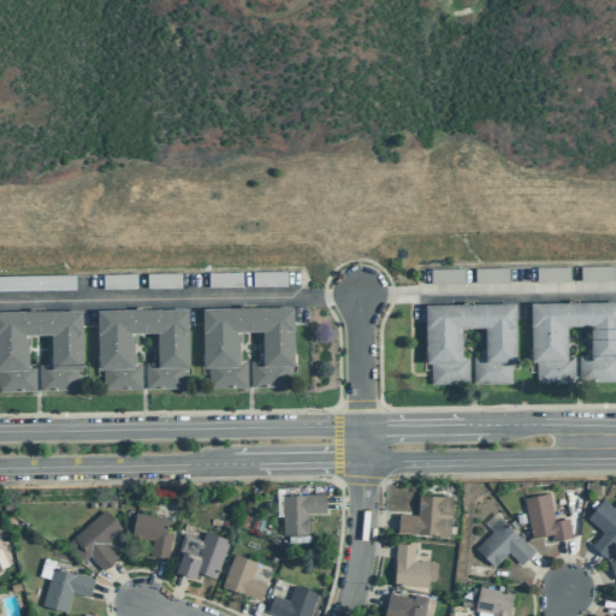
[(208,288),(208,273),(242,272),(242,286),(208,288)]
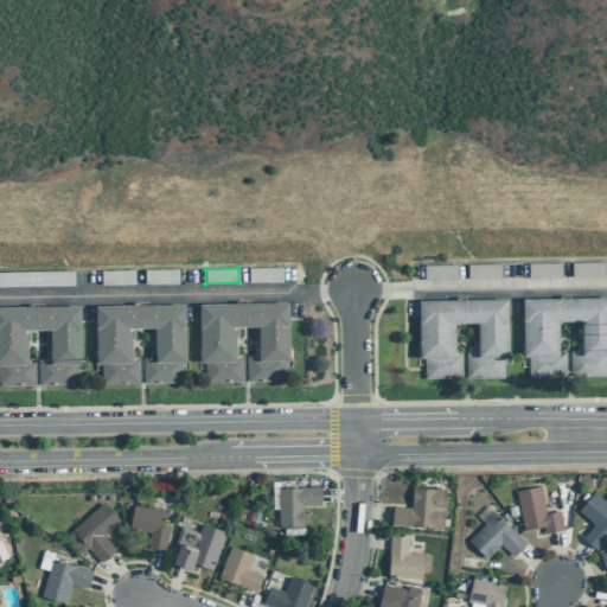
[(249,282),(249,268),(281,268),(281,282),(249,282)]
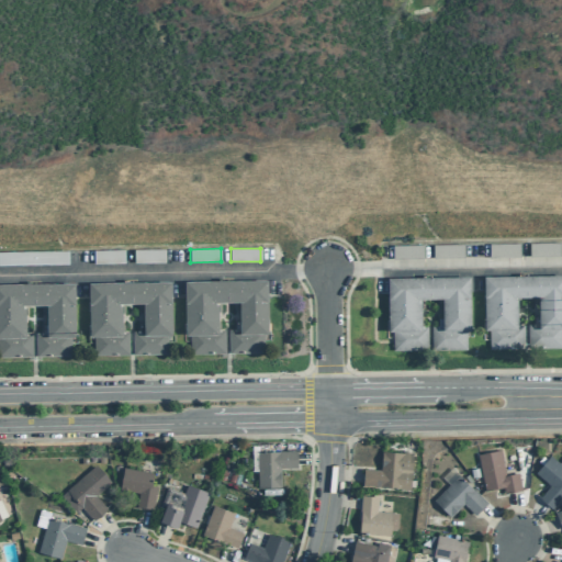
[(134,263),(134,250),(165,249),(165,262),(134,263)]
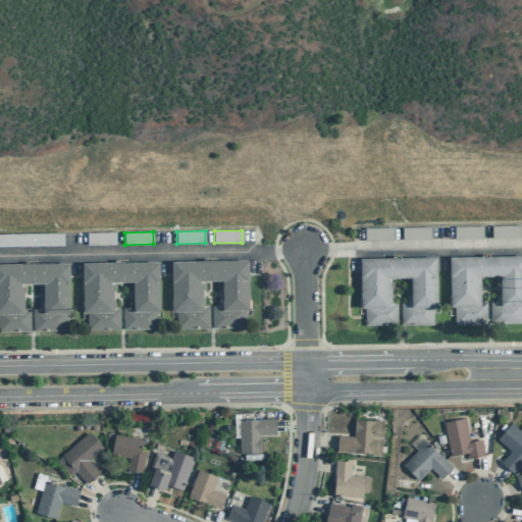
[(0,246),(0,233),(63,232),(63,245),(0,246)]
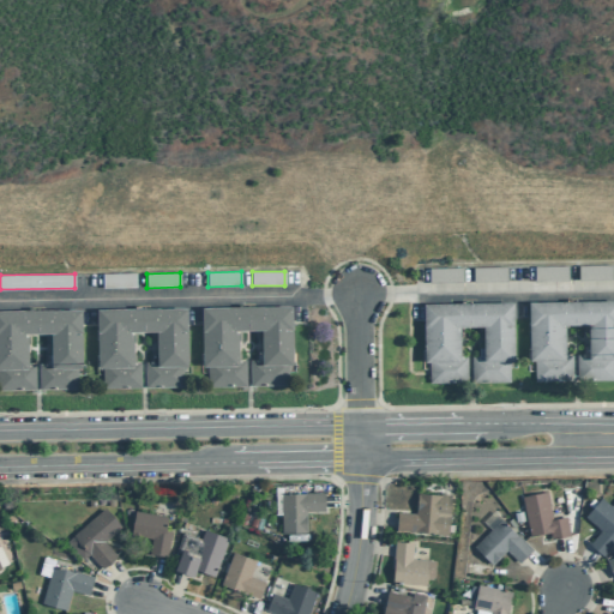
[(102,288),(102,274),(136,274),(136,288),(102,288)]
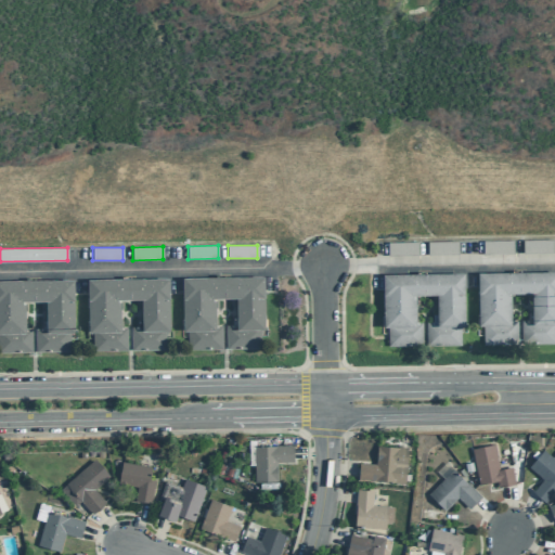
[(554,343),(521,344),(521,321),(532,320),(532,293),(511,293),(512,320),(517,320),(518,344),(485,345),(483,325),(478,326),(477,273),(554,271),(554,343)]
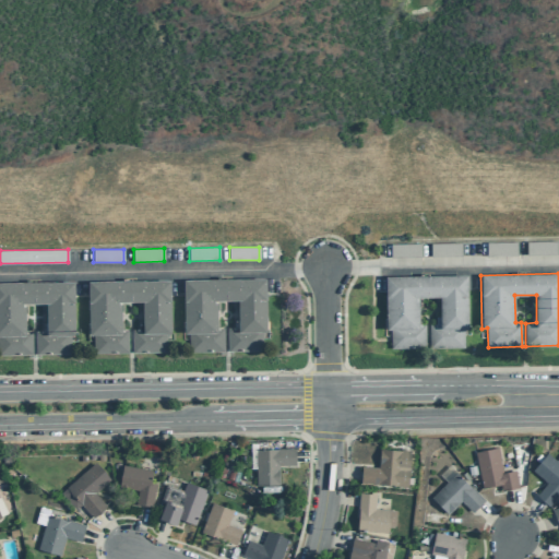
[(429,347),(429,324),(440,324),(440,296),(418,297),(419,324),(425,324),(426,348),(392,348),(392,330),(385,330),(384,276),(467,275),(468,328),(464,328),(464,347),(429,347)]
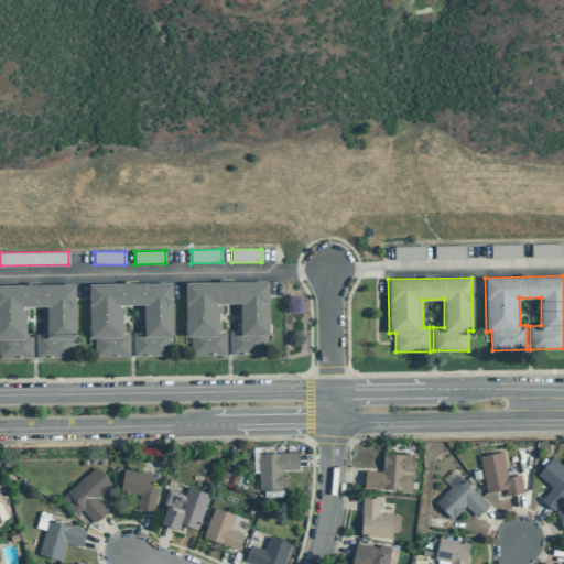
[(230,354),(229,331),(240,331),(240,302),(219,303),(219,331),(226,331),(226,355),(192,355),(192,336),(186,336),(185,282),(268,281),(269,334),(264,334),(264,354),(230,354)]
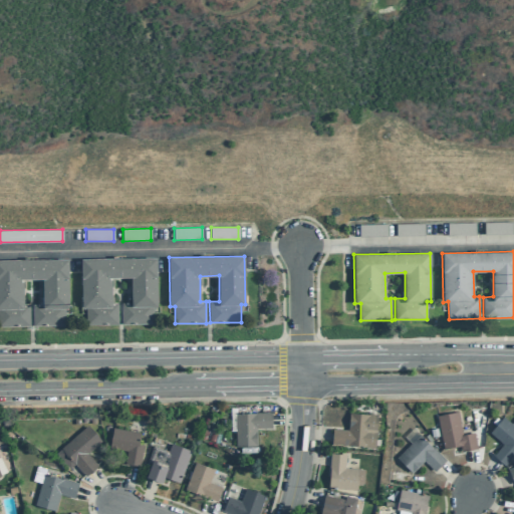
[(121,323),(121,302),(132,302),(131,277),(111,277),(111,302),(117,302),(117,324),(86,324),(86,307),(81,307),(80,258),(156,257),(157,306),(153,306),(153,323),(121,323)]
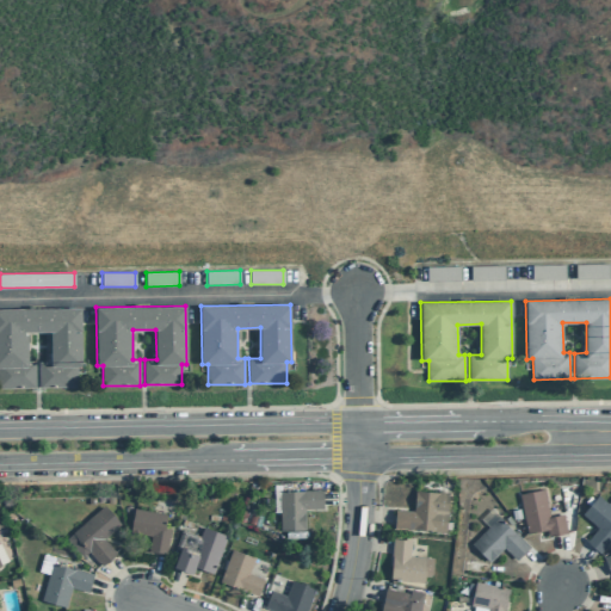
[(39,387),(39,362),(51,362),(50,331),(28,332),(28,362),(35,362),(35,387),(0,387),(0,308),(80,308),(81,365),(76,365),(78,386),(39,387)]
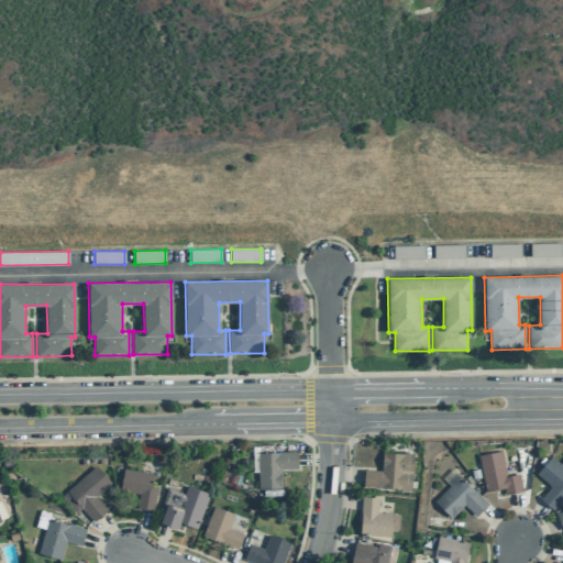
[(522,490),(519,474),(507,476),(501,451),(478,455),(486,492),(504,487),(505,495),(522,490)]
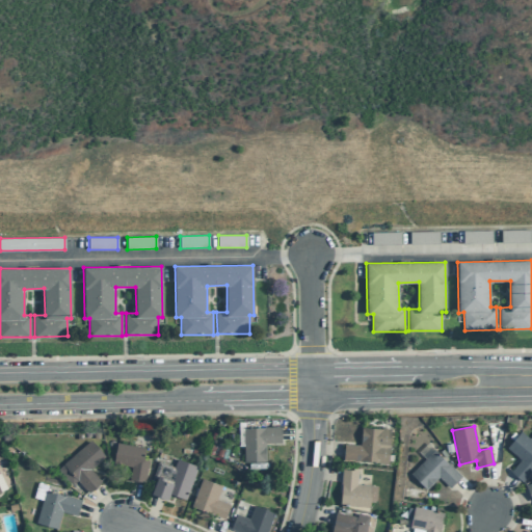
[(265,427),(243,427),(243,461),(266,461),(266,443),(281,443),(281,427),(265,427)]
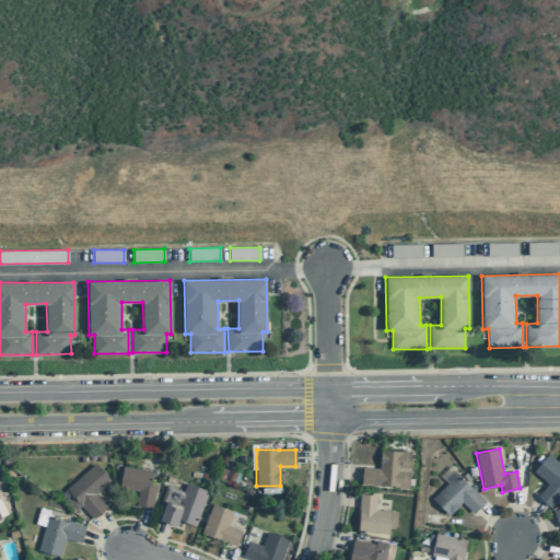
[(411,452),(380,450),(378,468),(362,467),(361,485),(408,488),(411,452)]
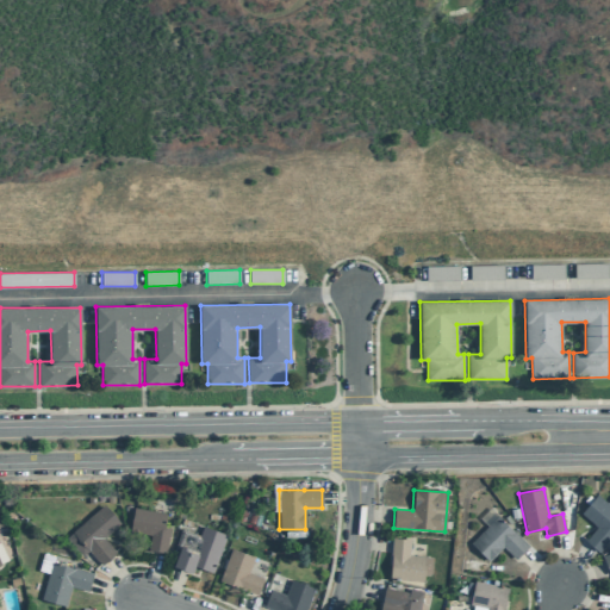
[(585,540),(598,552),(609,537),(609,505),(597,495),(580,514),(597,527),(585,540)]
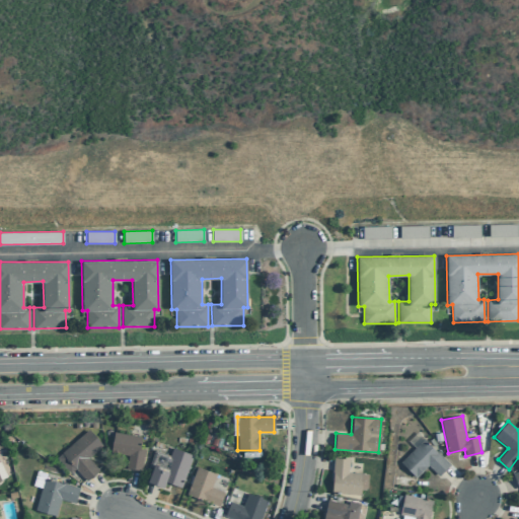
[(56,457),(70,473),(76,468),(86,480),(98,469),(88,457),(102,446),(88,430),(56,457)]
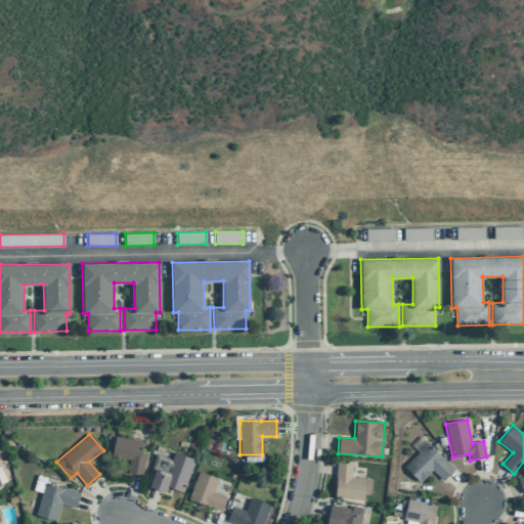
[(112,459),(128,462),(126,474),(142,477),(146,453),(139,452),(141,441),(116,436),(112,459)]
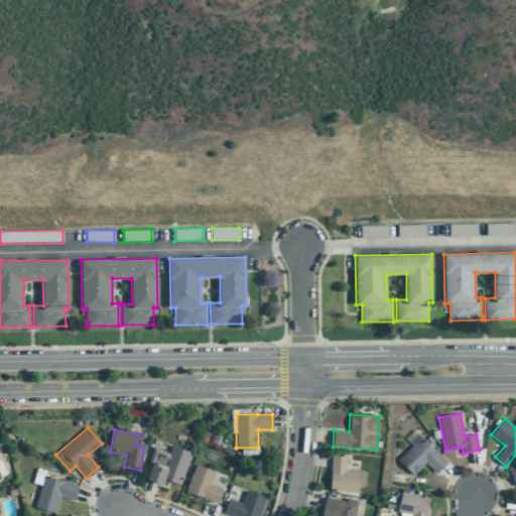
[(425,463),(436,473),(447,462),(417,433),(409,441),(412,444),(398,460),(413,475),(425,463)]
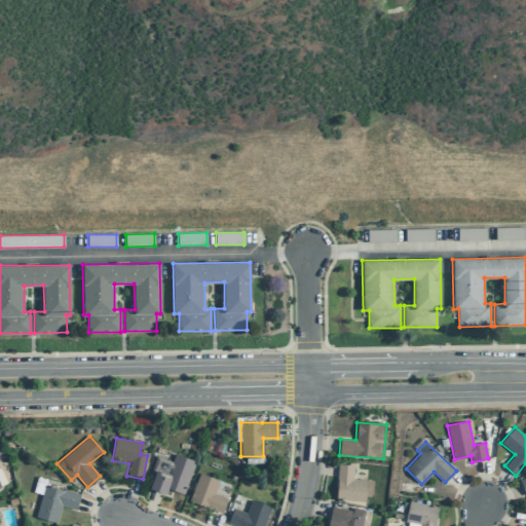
[(195,461),(175,454),(167,474),(156,470),(149,488),(165,494),(167,488),(183,493),(195,461)]
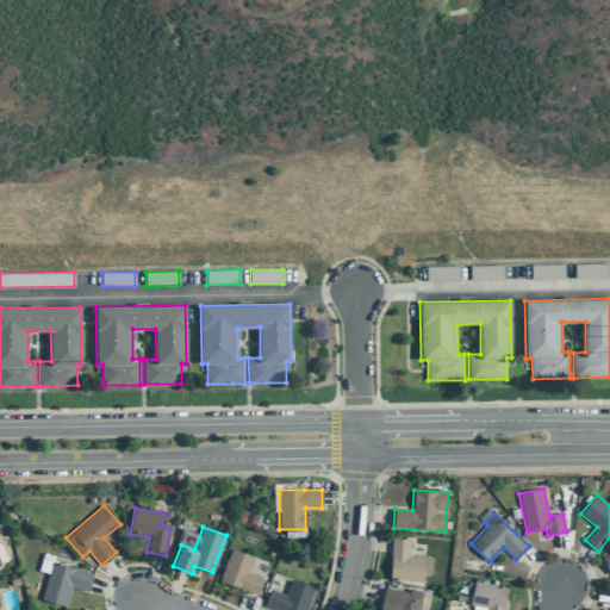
[(392,555),(391,579),(423,582),(424,576),(431,576),(433,556),(410,555),(410,539),(392,537),(391,555),(392,555)]
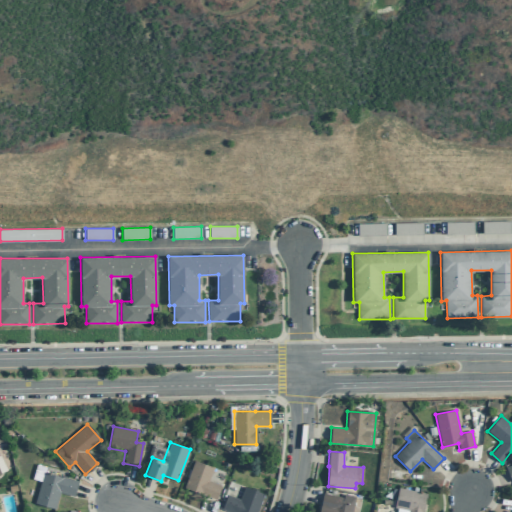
[(0,475),(8,473),(1,455),(0,455),(0,475)]
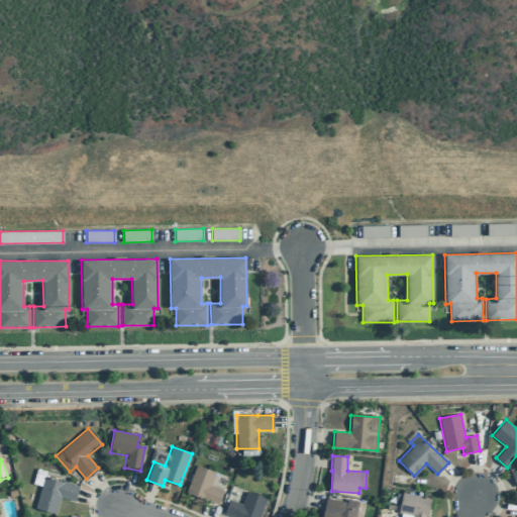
[(218,504),(223,490),(211,486),(216,472),(196,464),(186,493),(218,504)]
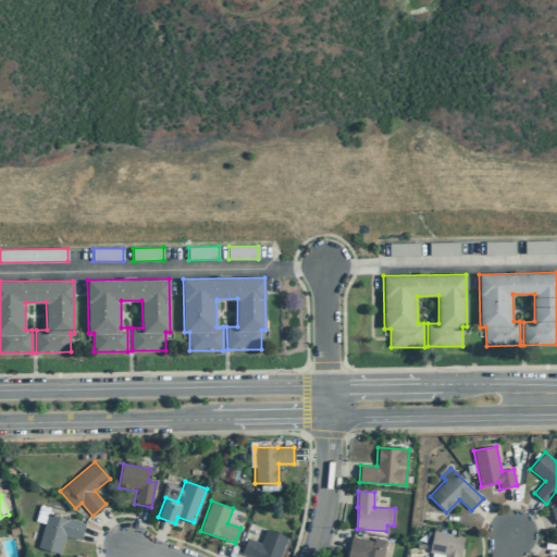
[(37,546),(60,553),(64,535),(81,540),(85,522),(47,512),(37,546)]
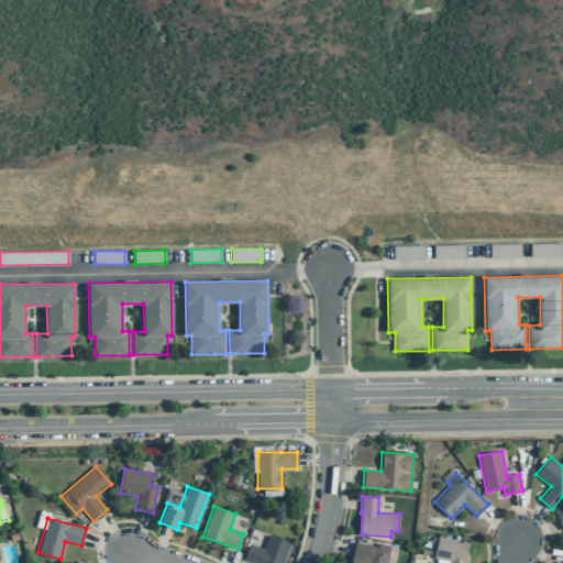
[(283,562),(290,543),(268,534),(263,549),(250,544),(244,560),(253,562),(283,562)]
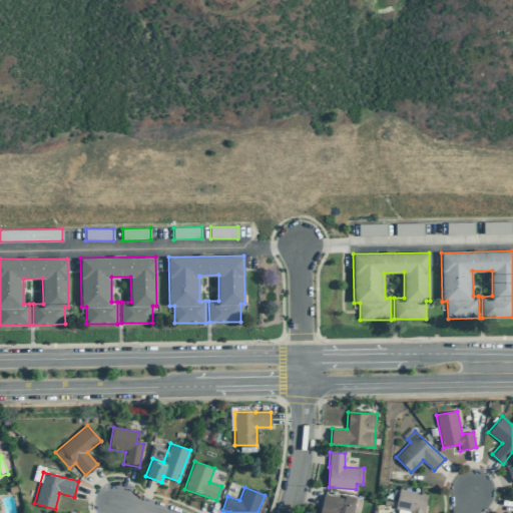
[(395,508),(409,511),(408,512),(423,512),(427,494),(399,489),(395,508)]
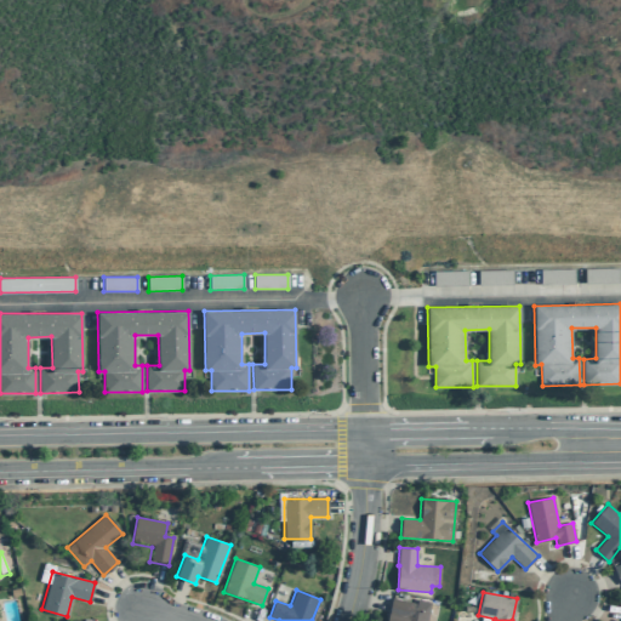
[(426,620),(431,602),(417,599),(416,603),(392,598),(387,620),(426,620)]
